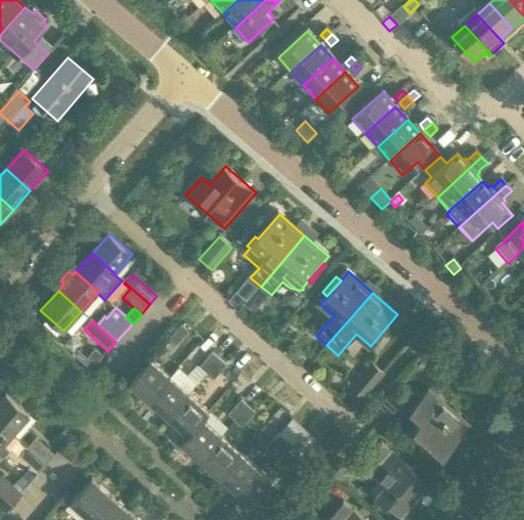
[(175,348),(188,334),(181,328),(168,342),(175,348)]
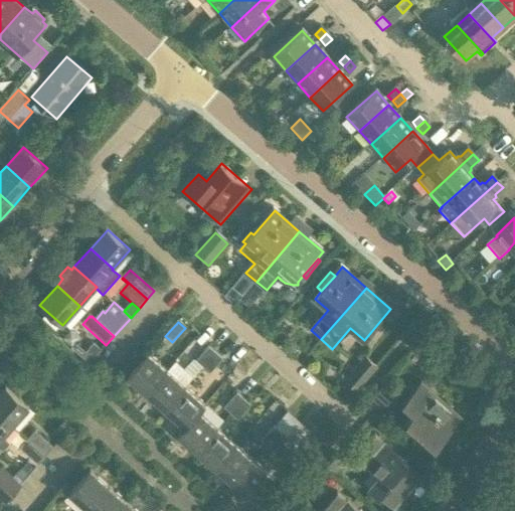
[(86,355),(76,347),(72,351),(88,365),(101,351),(94,346),(86,355)]
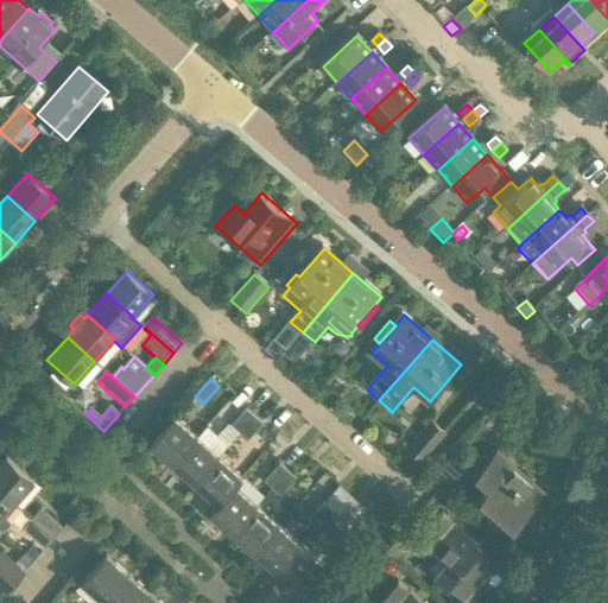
[(240,437),(255,419),(246,412),(230,429),(240,437)]
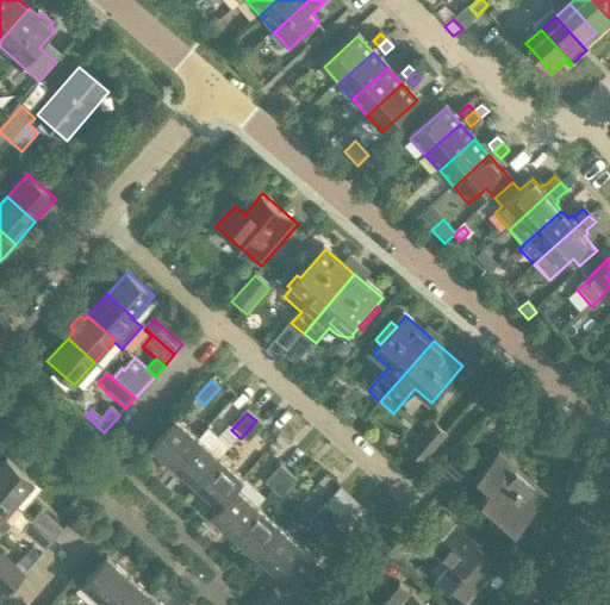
[(174,467),(199,440),(175,419),(151,447),(174,467)]
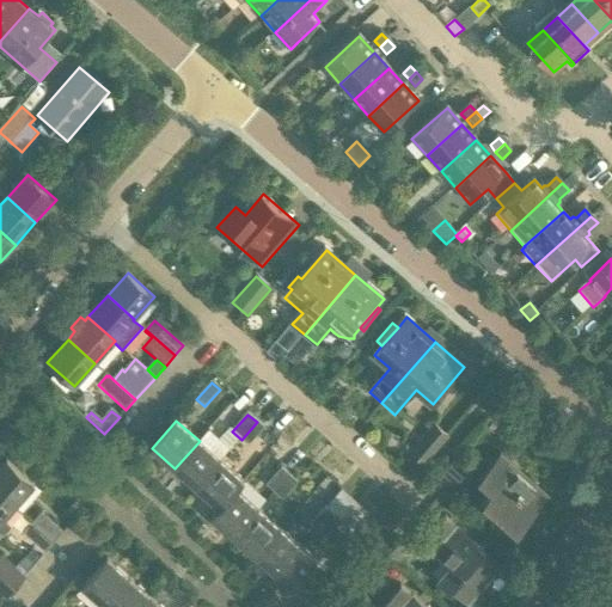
[(249,446),(264,429),(257,422),(242,440),(249,446)]
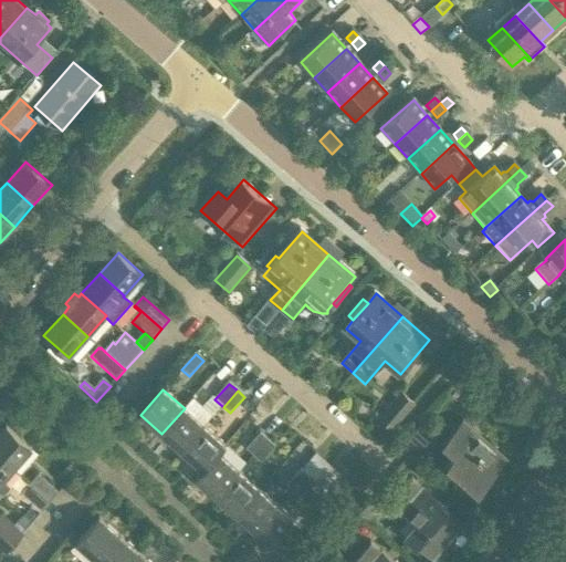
[(392,433),(416,404),(402,392),(378,420),(392,433)]
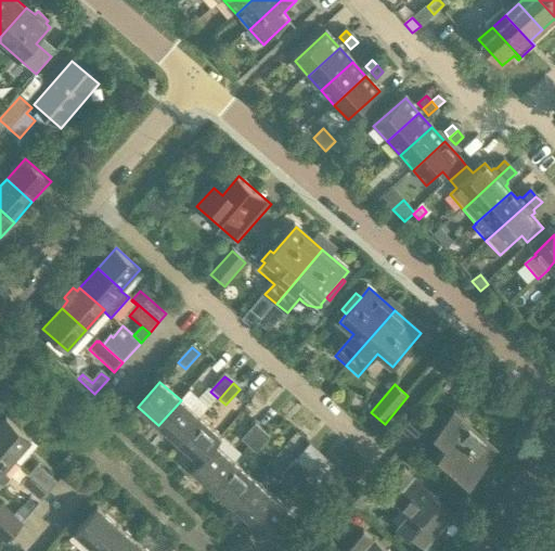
[(179,444),(201,419),(181,400),(158,425),(179,444)]
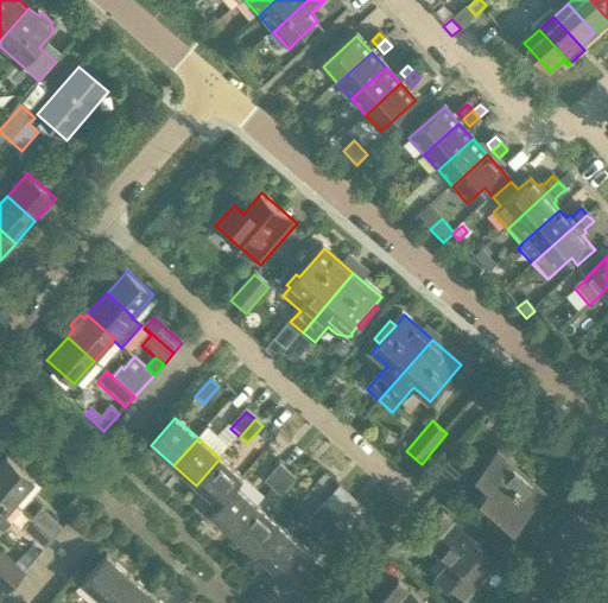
[(514,531),(545,496),(498,452),(475,477),(488,489),(480,499),(514,531)]
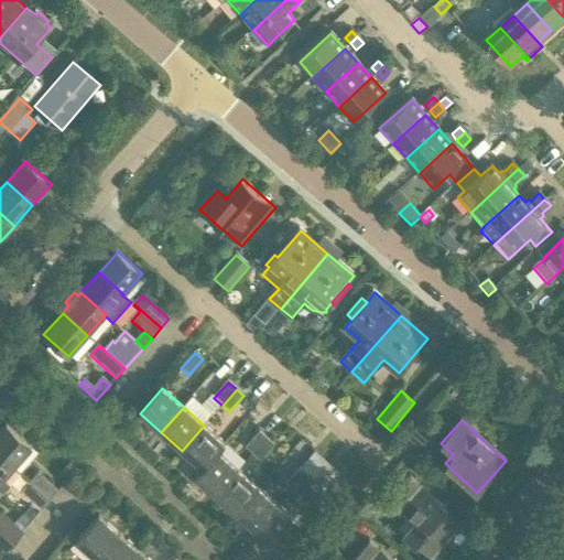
[(0,458),(12,469),(31,448),(6,424),(0,430),(0,458)]
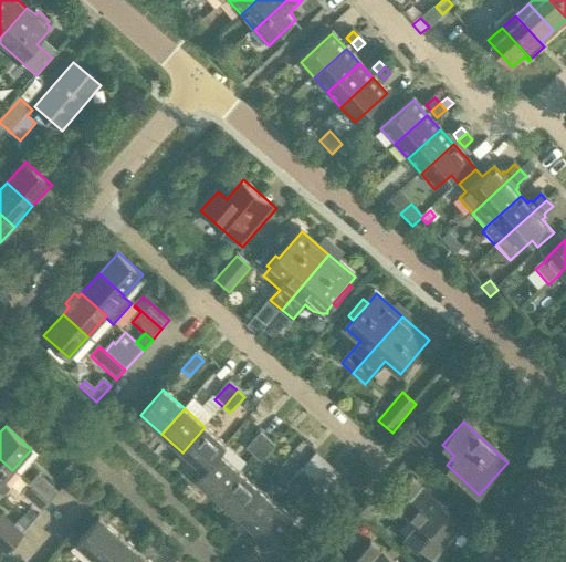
[(218,455),(226,446),(205,427),(182,453),(202,471),(218,454),(218,455)]
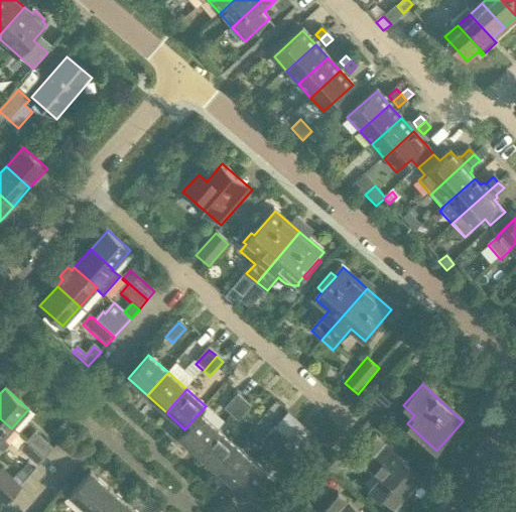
[(375,422),(396,399),(385,389),(364,412),(375,422)]
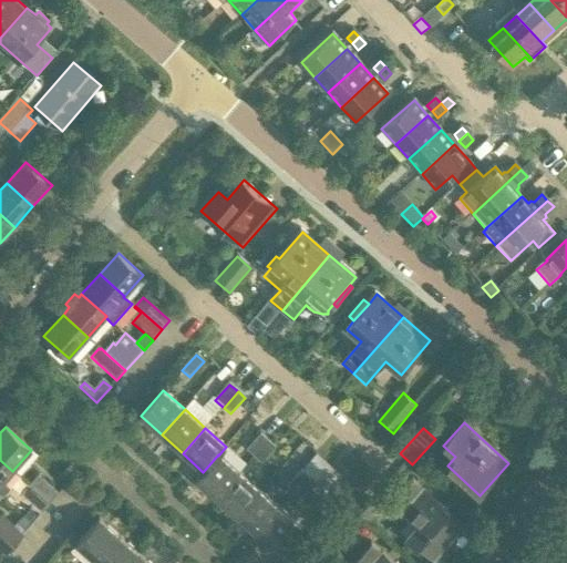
[(254,458),(267,441),(260,436),(246,451),(254,458)]
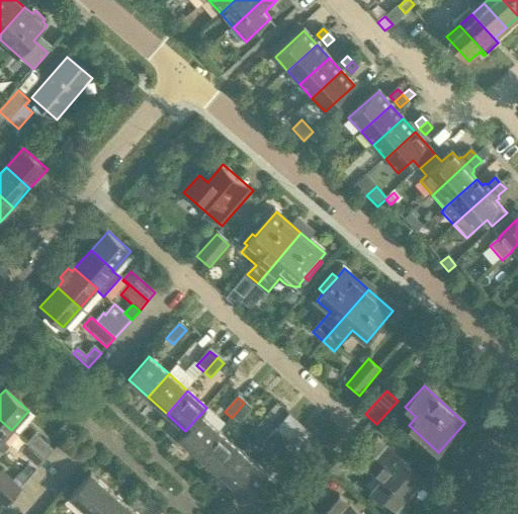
[(239,424),(252,410),(244,403),(232,418),(239,424)]
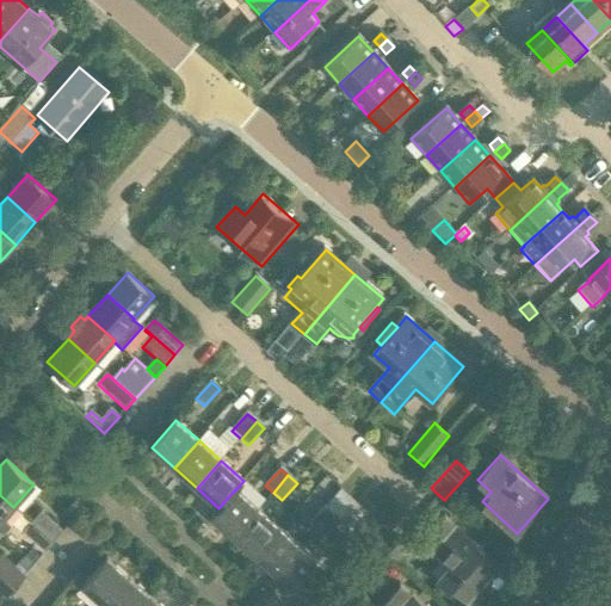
[(233,537),(258,509),(235,490),(235,489),(218,508),(220,508),(211,517),(233,537)]
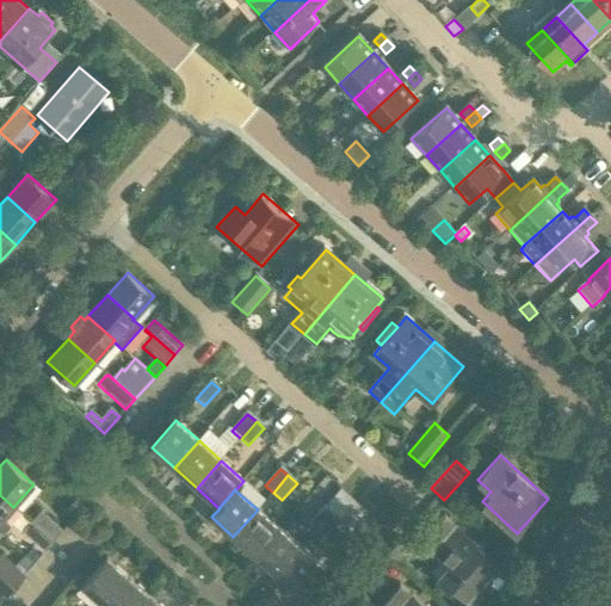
[(0,521),(13,507),(0,495),(0,521)]
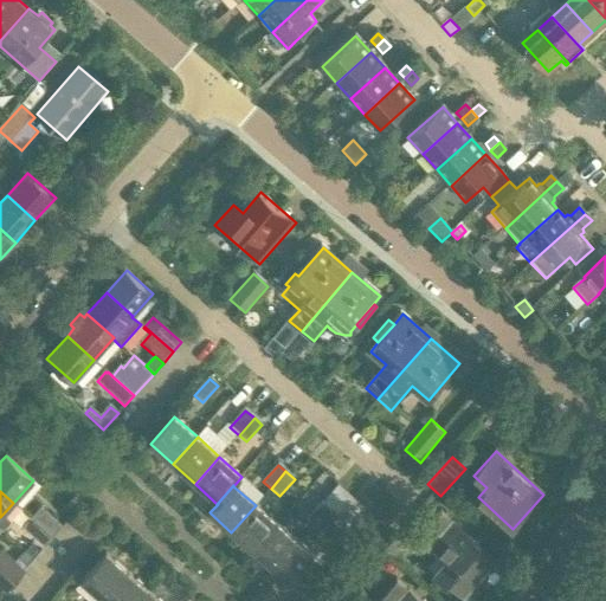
[(66,509),(73,516),(83,506),(75,498),(66,509)]
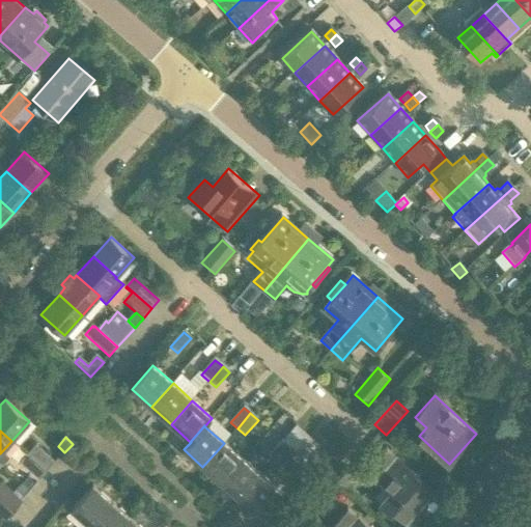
[(276,463),(289,448),(282,442),(270,456),(276,463)]
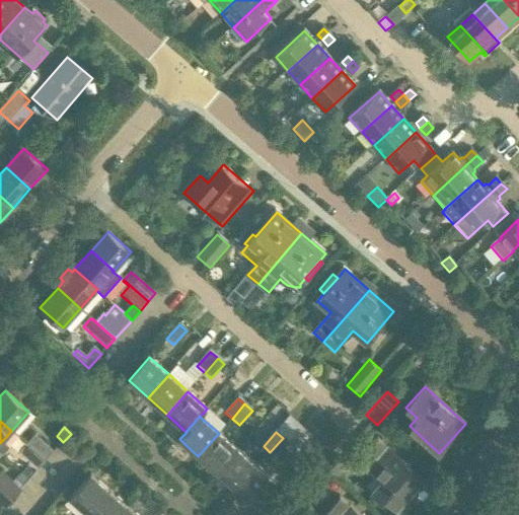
[(217,472),(237,450),(219,433),(198,456),(217,472)]
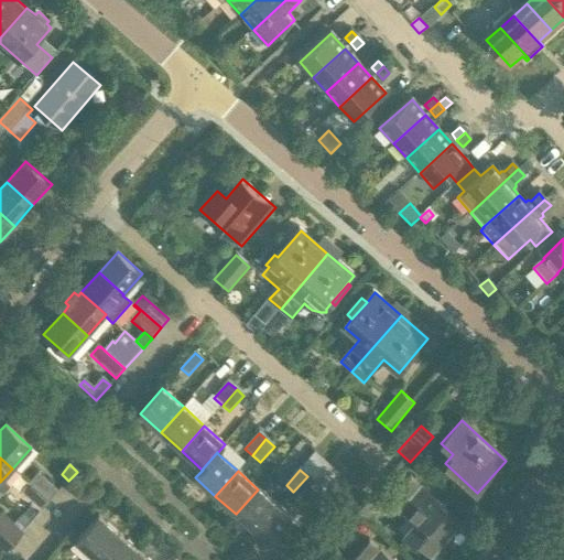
[(328,495),(332,499),(346,484),(333,472),(318,487),(328,495)]
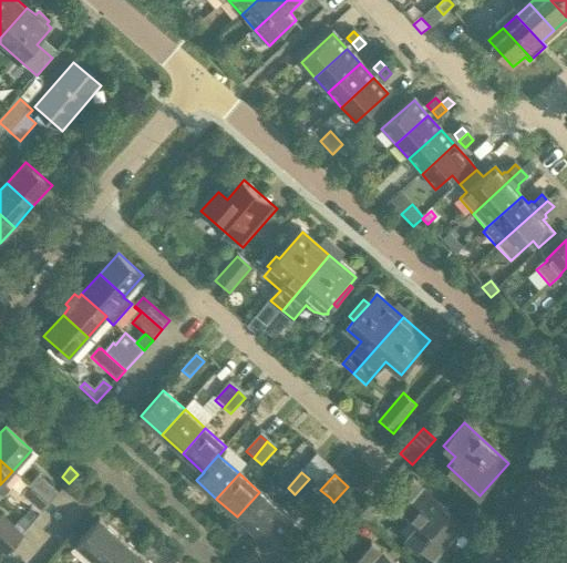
[(49,504),(58,495),(37,477),(29,487),(49,504)]
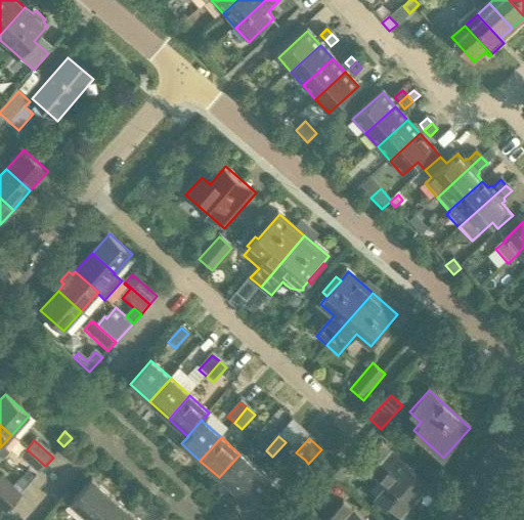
[(279,463),(293,448),(286,442),(272,457),(279,463)]
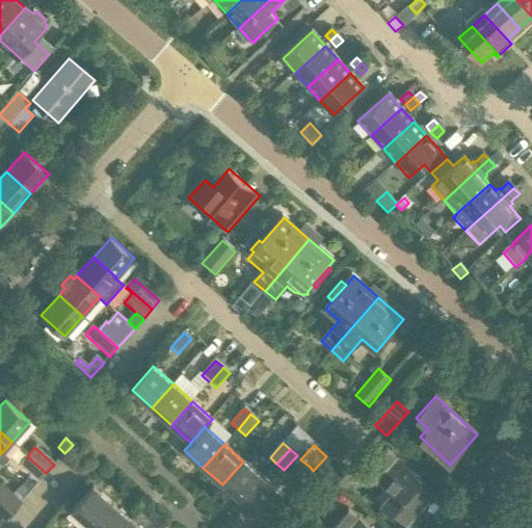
[(413,527),(435,501),(418,485),(421,480),(388,450),(366,474),(390,497),(381,506),(405,527),(413,527)]
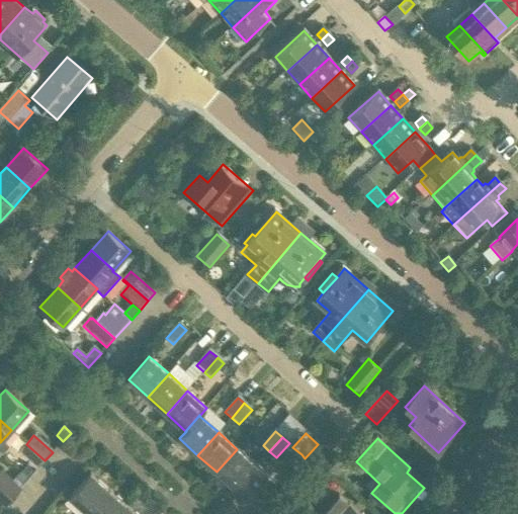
[(36,469),(45,460),(26,444),(18,453),(36,469)]
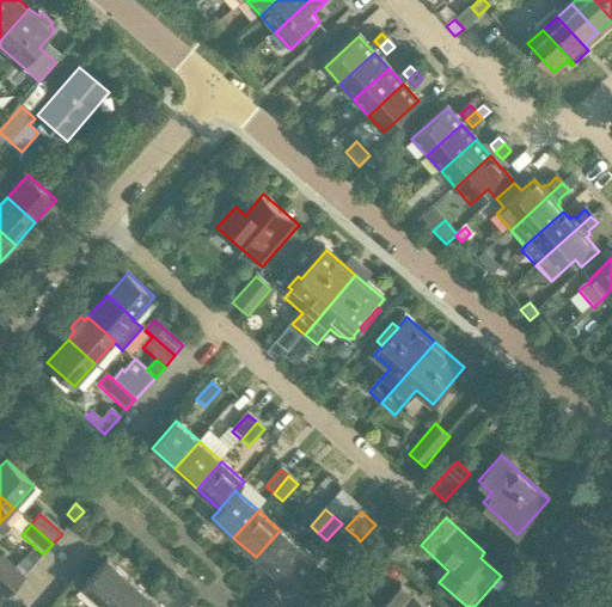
[(279,577),(303,550),(280,531),(256,557),(279,577)]
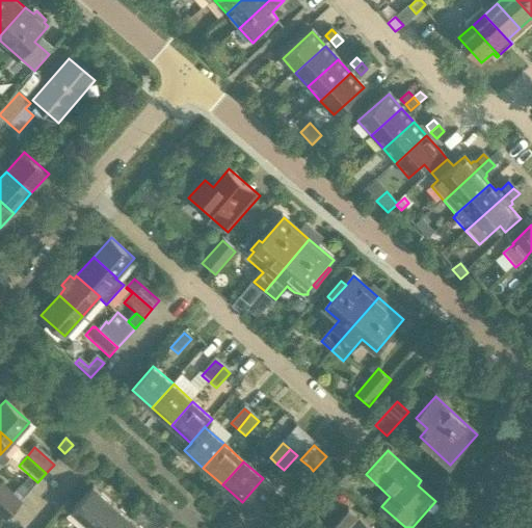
[(262,520),(283,497),(263,478),(242,502),(262,520)]
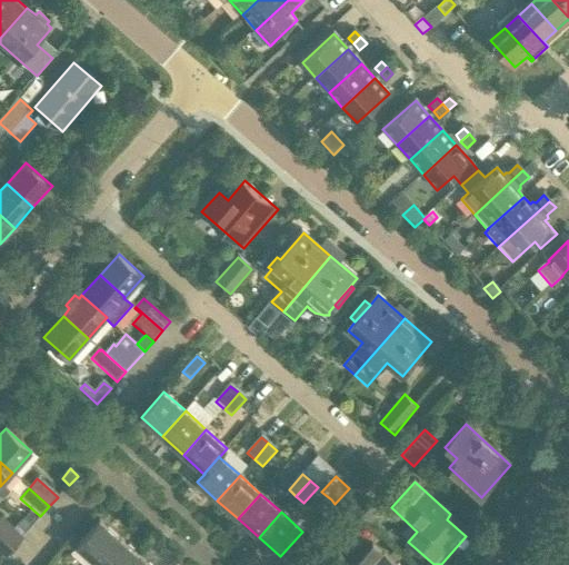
[(0,535),(13,547),(22,537),(1,519),(0,519),(0,535)]
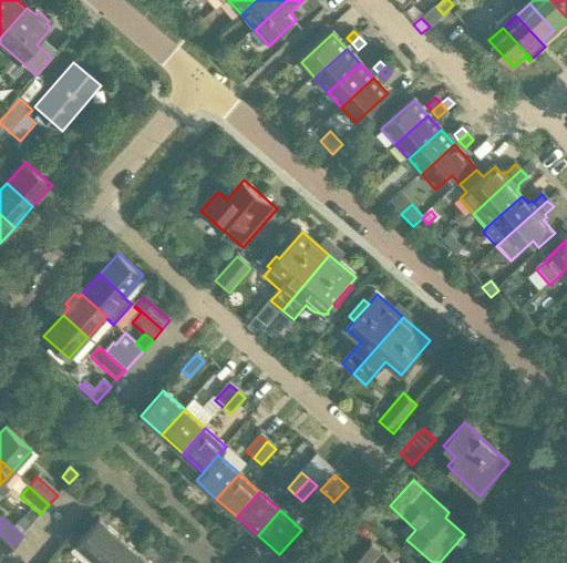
[(100,562),(120,539),(99,520),(75,545),(94,562),(100,562)]
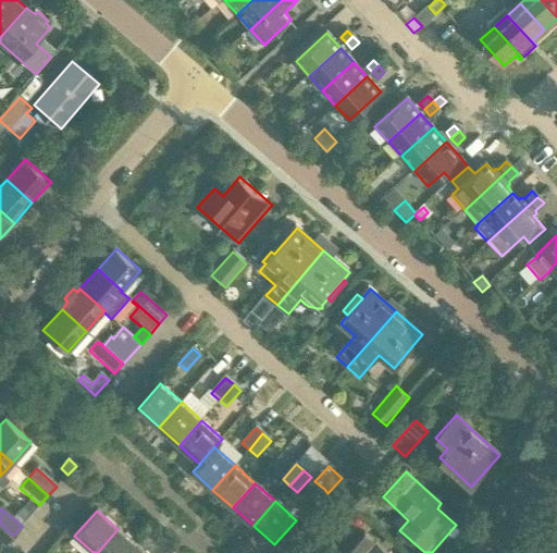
[(0,542),(4,547),(13,536),(0,524),(0,542)]
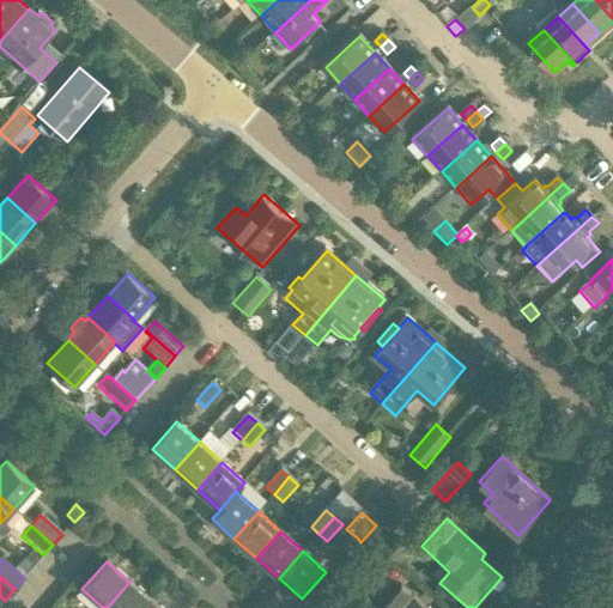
[(146,607),(152,602),(129,582),(108,607),(146,607)]
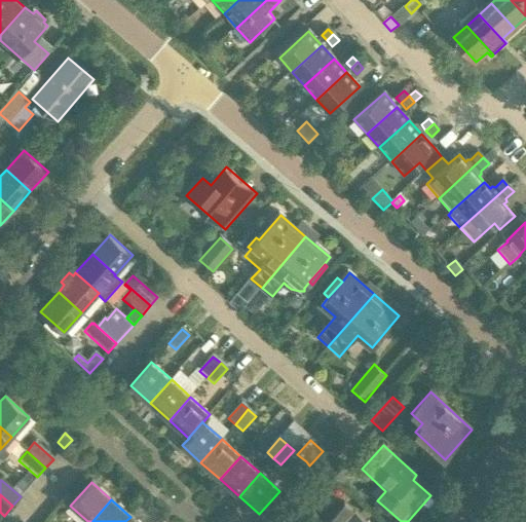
[(363,521),(344,506),(330,521),(363,521)]
